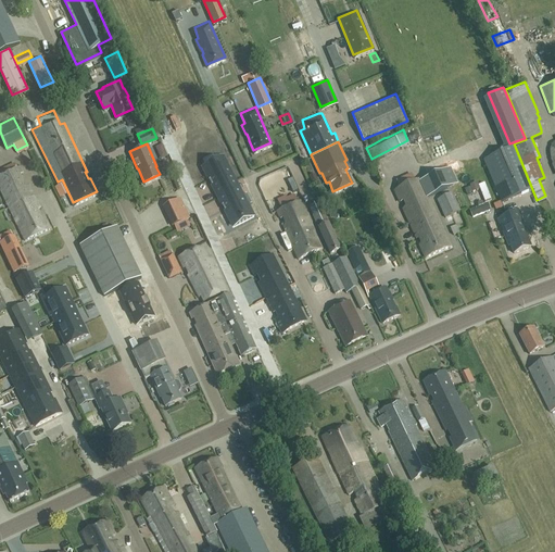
[(501,199),(529,187),(512,145),(482,157),(501,199)]
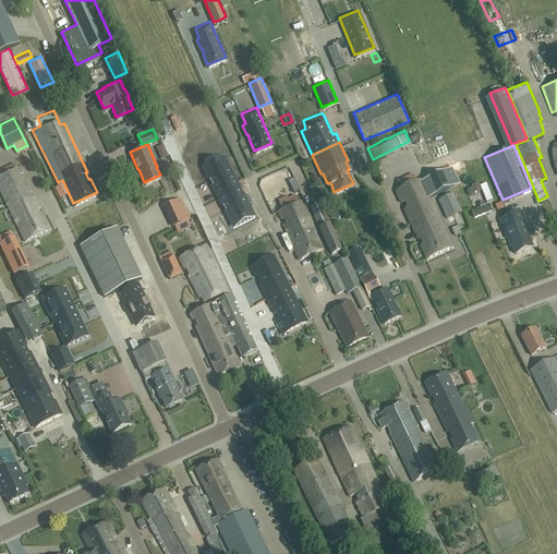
[(218,194),(238,184),(222,155),(204,166),(218,194)]
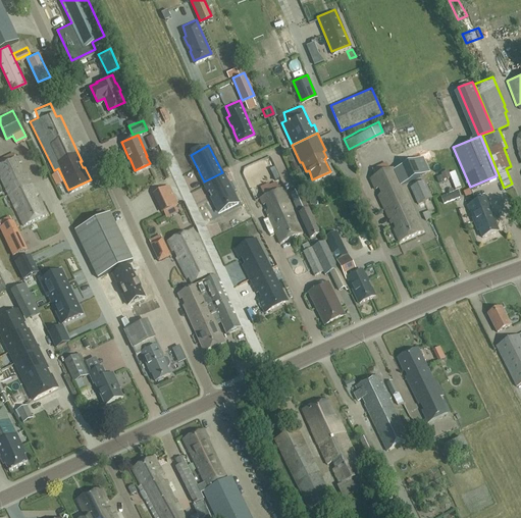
[(0,178),(6,192),(31,180),(22,165),(20,165),(17,160),(19,158),(17,154),(14,155),(11,149),(0,154),(0,162),(0,169),(2,174),(0,175),(0,178)]
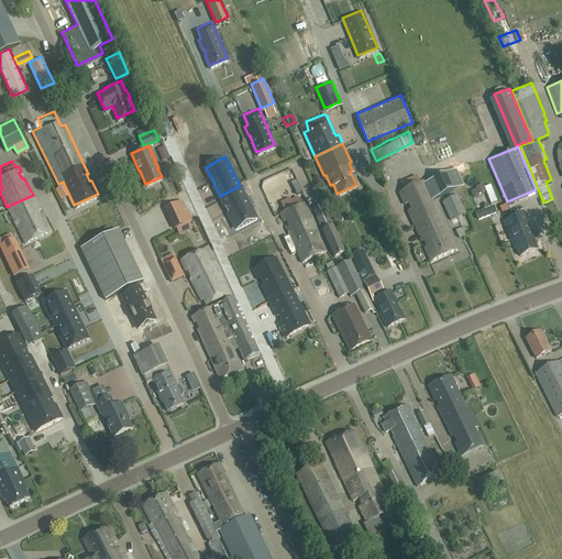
[(460,176),(455,166),(447,171),(447,170),(425,179),(425,178),(422,178),(419,172),(400,179),(404,187),(398,189),(404,201),(407,199),(410,206),(406,209),(416,231),(417,230),(421,238),(423,237),(427,242),(423,244),(430,258),(454,247),(432,196),(454,186),(462,182),(460,176)]
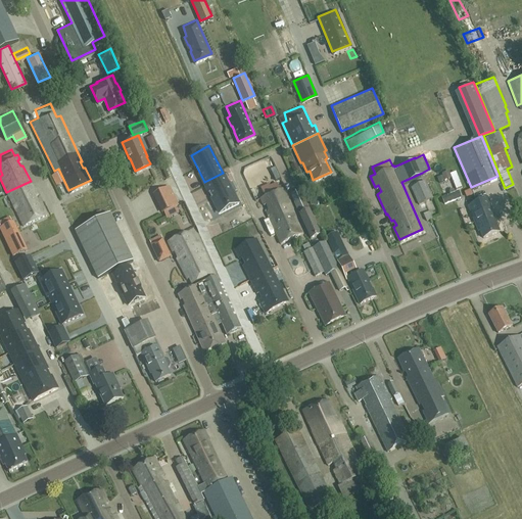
[(295,159),(289,162),(295,174),(301,172),(295,159)]
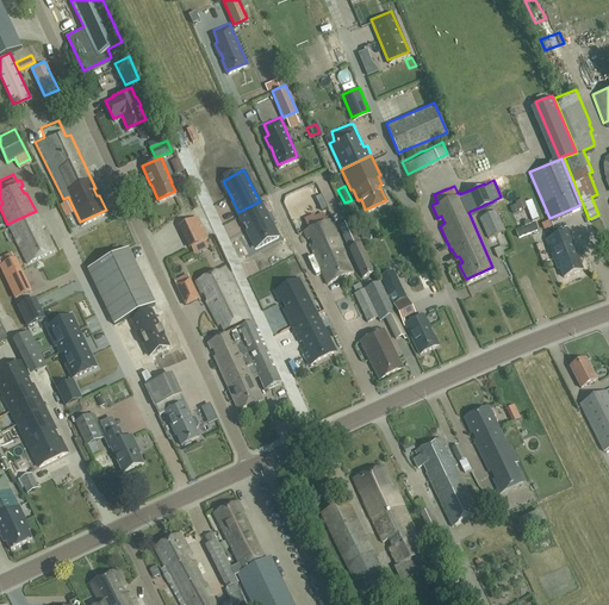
[(515,198),(516,200),(517,206),(526,203),(522,195),(515,198)]
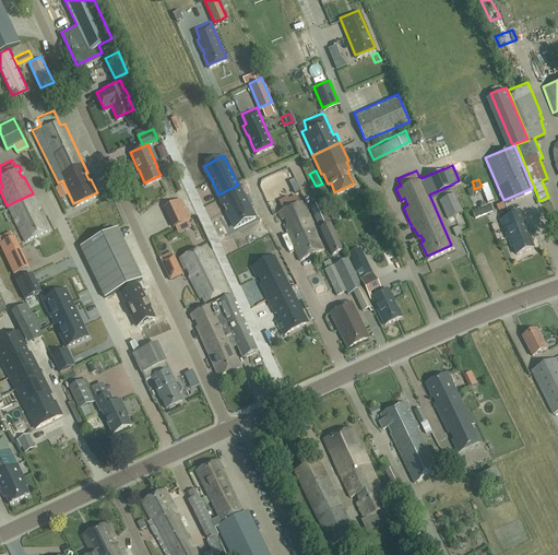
[(218,195),(233,224),(252,214),(238,185),(218,195)]
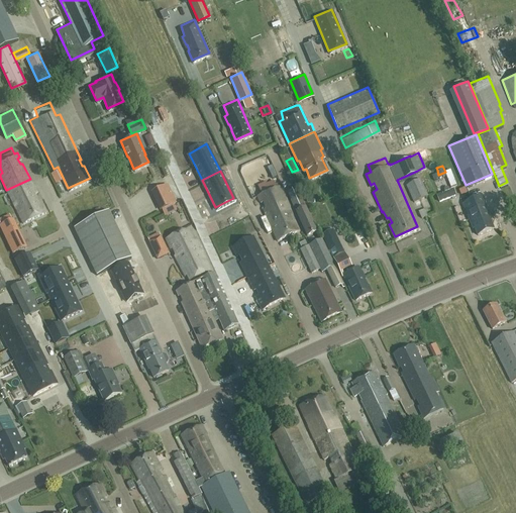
[(413,199),(420,196),(427,193),(419,176),(405,182),(413,199)]
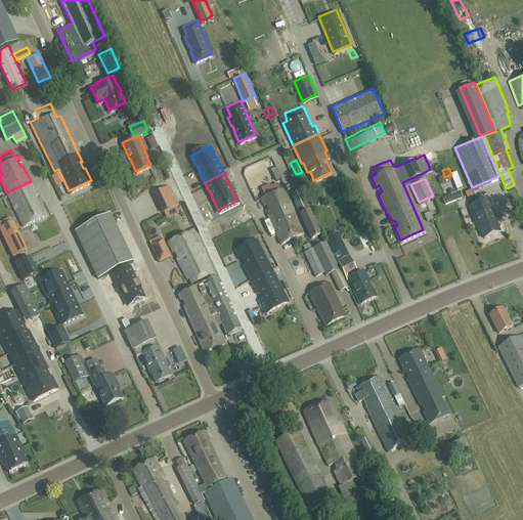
[(33,186),(31,181),(6,192),(11,204),(12,203),(23,224),(46,213),(40,200),(37,200),(35,195),(37,192),(34,186),(33,186)]
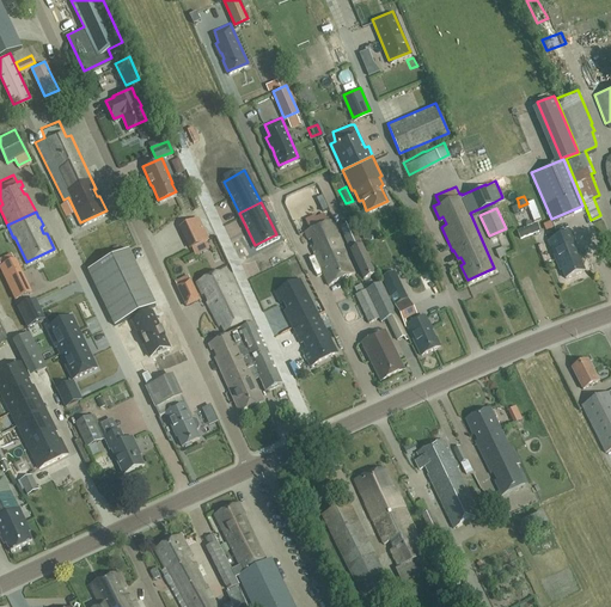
[(190,244),(207,237),(197,215),(179,222),(190,244)]
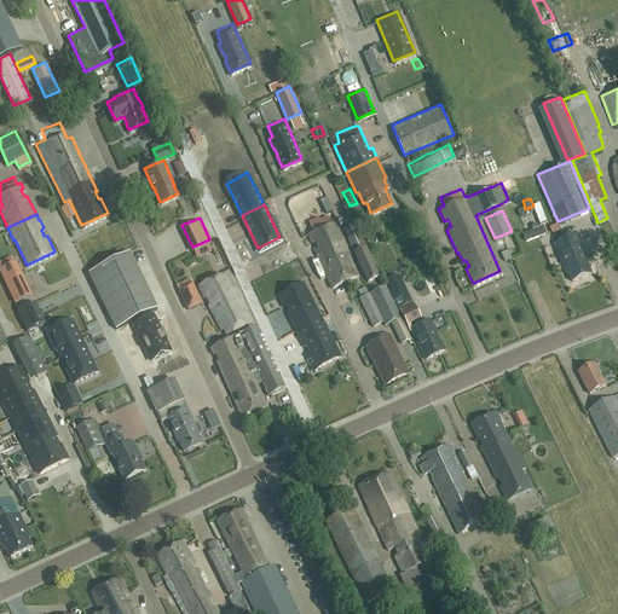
[(340,233),(334,219),(307,231),(311,238),(313,238),(317,244),(315,248),(331,285),(357,272),(350,255),(340,233)]
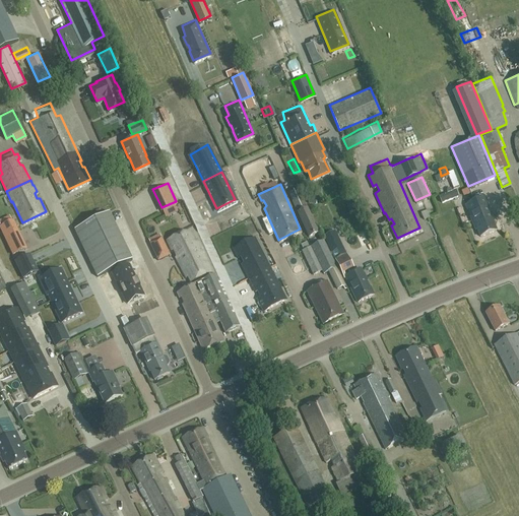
[(306,204),(298,186),(288,190),(308,234),(318,230),(307,204),(306,204)]
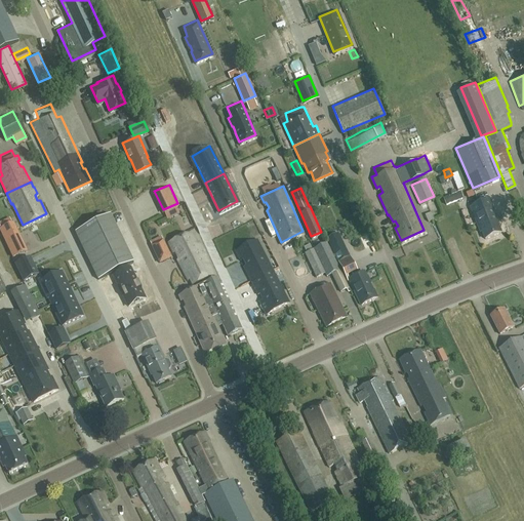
[(486,197),(470,204),(479,229),(481,228),(484,236),(500,229),(496,221),(494,215),(496,214),(492,205),(490,206),(486,197)]
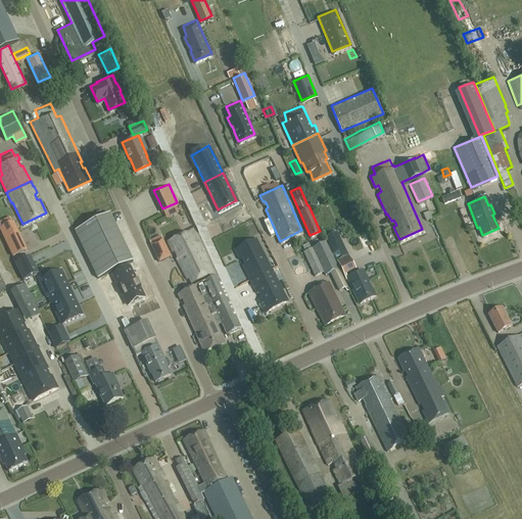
[(425,218),(432,215),(428,207),(422,210),(425,218)]
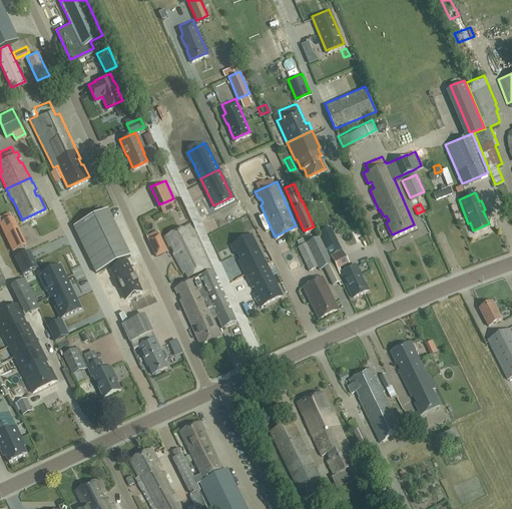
[(84,217),(74,222),(95,269),(129,252),(108,206),(84,217)]
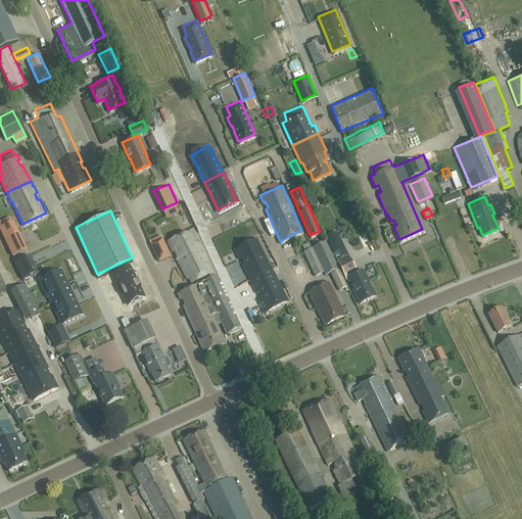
[(11,219),(0,225),(0,227),(13,252),(26,247),(11,219)]
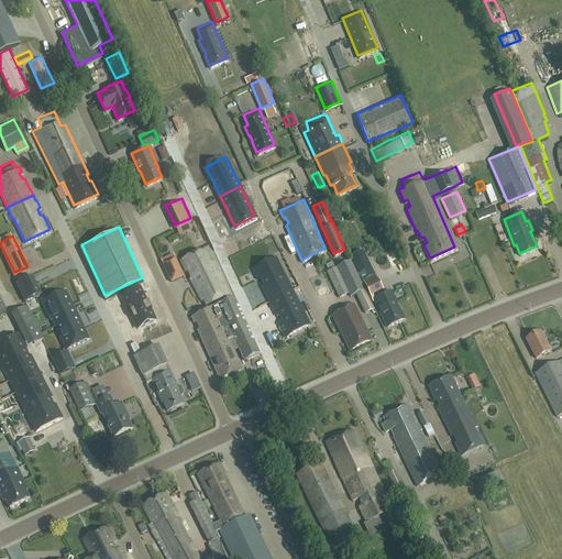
[(211,259),(204,245),(179,256),(185,267),(188,266),(191,274),(189,276),(202,299),(204,298),(207,304),(227,295),(229,294),(213,258),(211,259)]
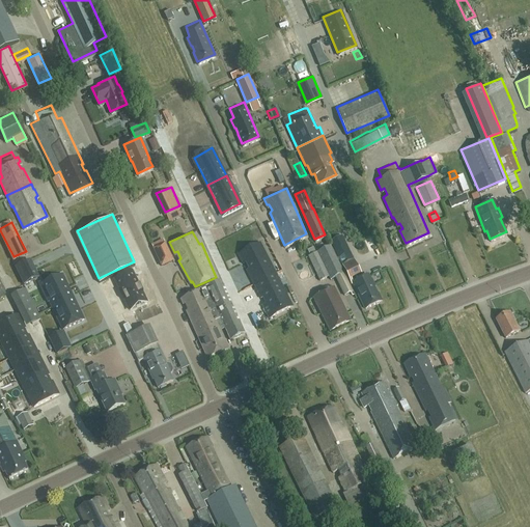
[(161,237),(151,242),(161,262),(172,257),(162,237),(161,237)]
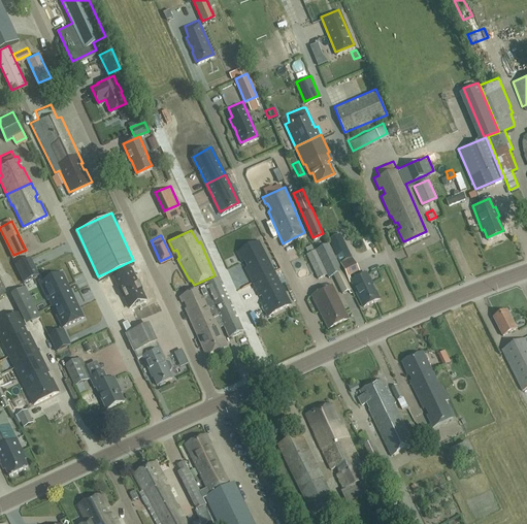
[(252,280),(273,268),(258,237),(235,249),(240,259),(243,258),(246,263),(243,265),(252,280)]
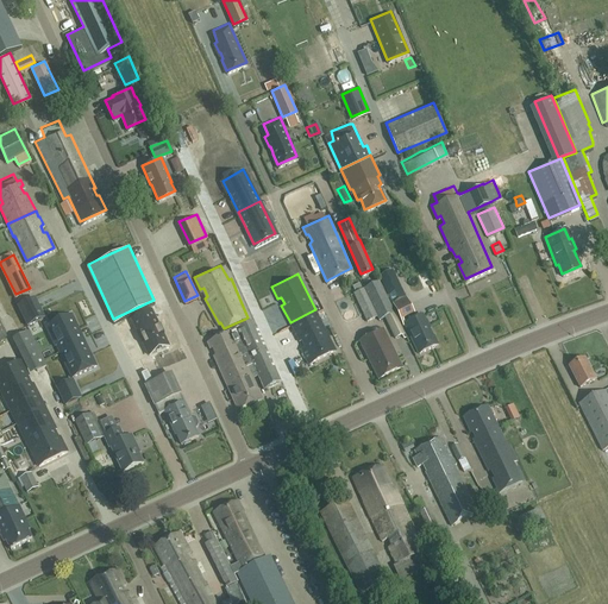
[(403,331),(384,291),(378,278),(352,290),(365,318),(376,313),(378,316),(384,314),(394,334),(403,331)]
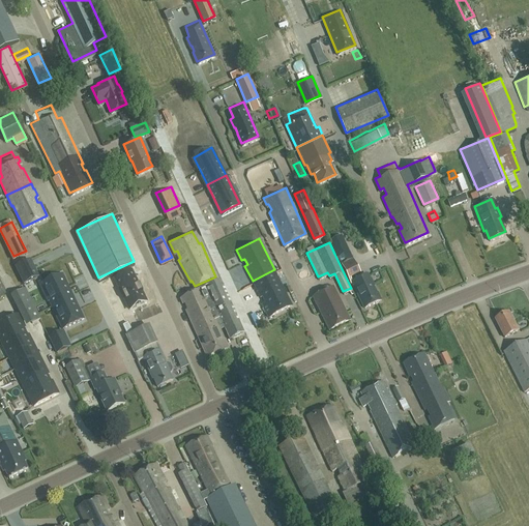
[(211,262),(226,256),(223,247),(207,253),(211,262)]
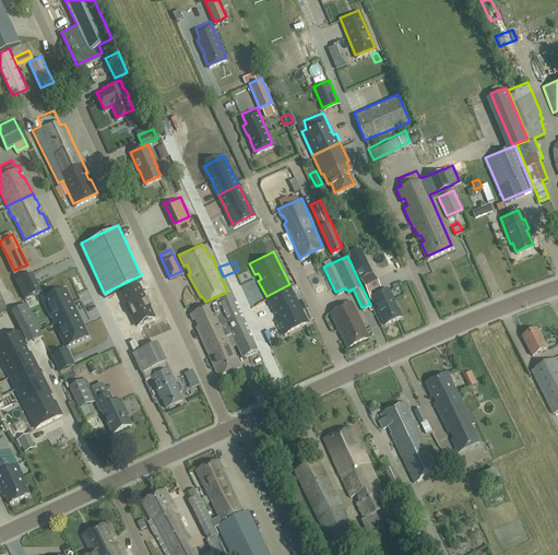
[(371,295),(383,321),(401,314),(396,305),(395,305),(393,300),(394,299),(390,291),(389,292),(387,286),(381,288),(372,269),(359,275),(369,296),(371,295)]
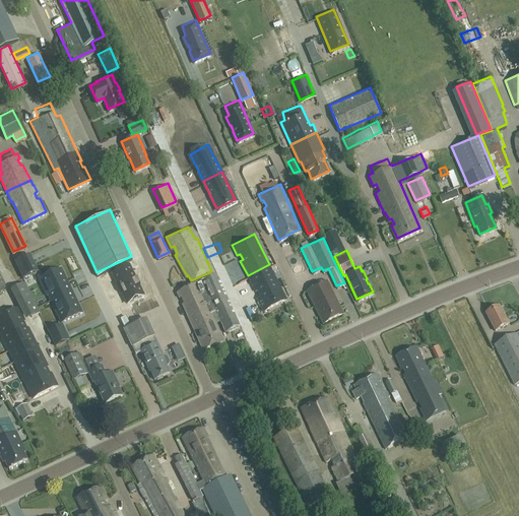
[(28,251),(13,258),(21,275),(37,268),(28,251)]
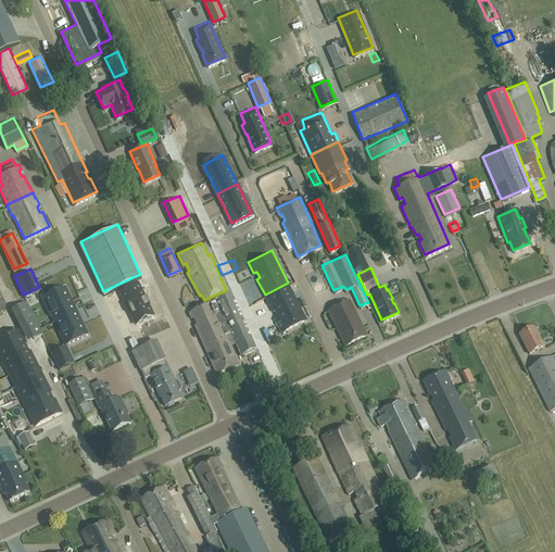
[(122,287),(136,318),(153,311),(149,301),(150,300),(147,292),(146,293),(139,278),(122,287)]
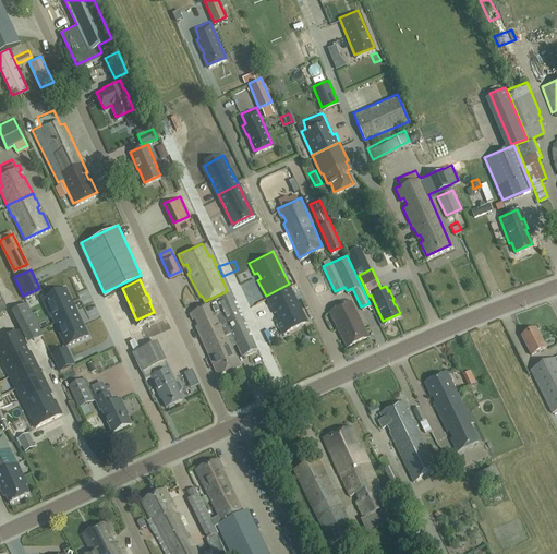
[(282,332),(307,318),(289,284),(266,296),(274,310),(276,309),(278,315),(275,316),(282,332)]
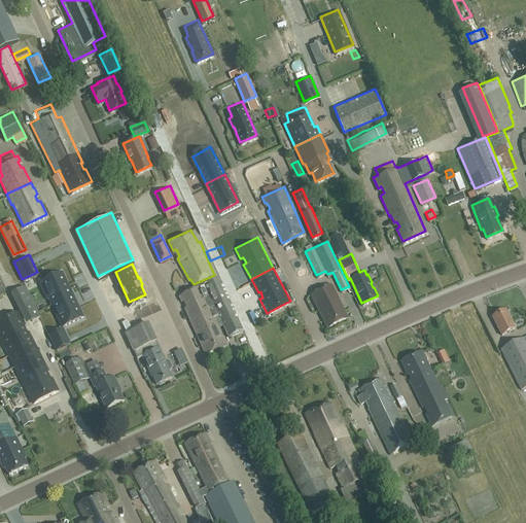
[(54,271),(38,278),(46,297),(48,295),(49,298),(70,288),(61,270),(55,273),(54,271)]
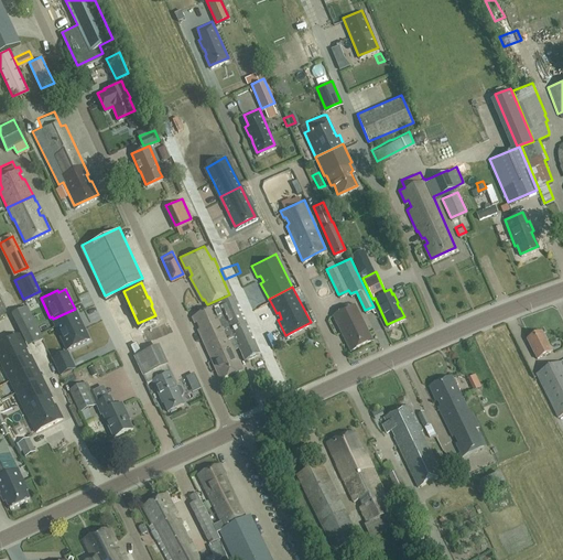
[(259,351),(234,294),(210,304),(191,314),(194,320),(196,320),(198,326),(197,326),(219,377),(241,367),(227,335),(233,333),(244,357),(259,351)]
